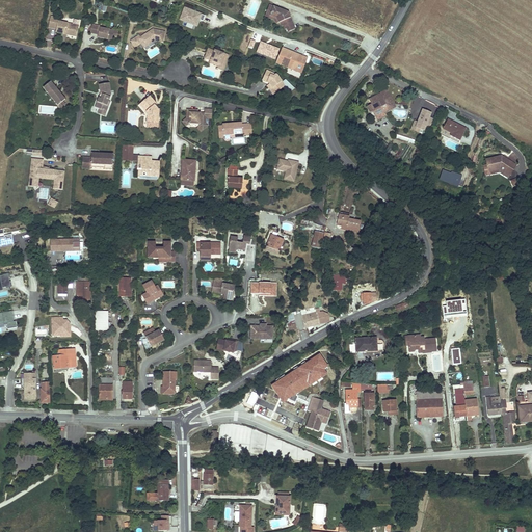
[(270,5),(268,10),(273,14),(272,16),(278,18),(281,22),(283,21),(286,28),(288,27),(294,25),(290,16),(289,16),(288,14),(284,12),(285,11),(270,5)]
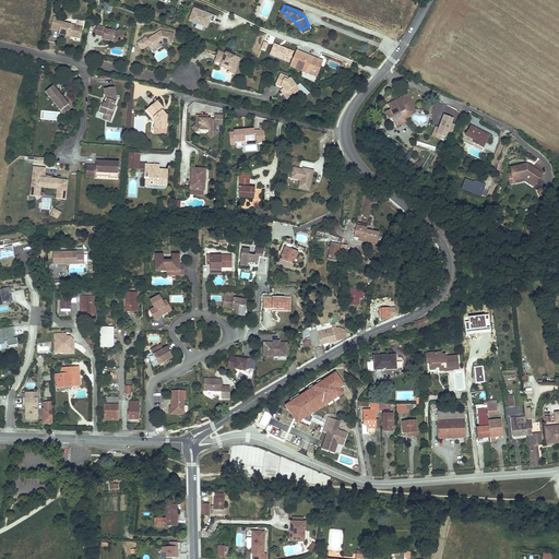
[(193,8),(189,20),(207,27),(210,21),(214,22),(215,16),(193,8)]
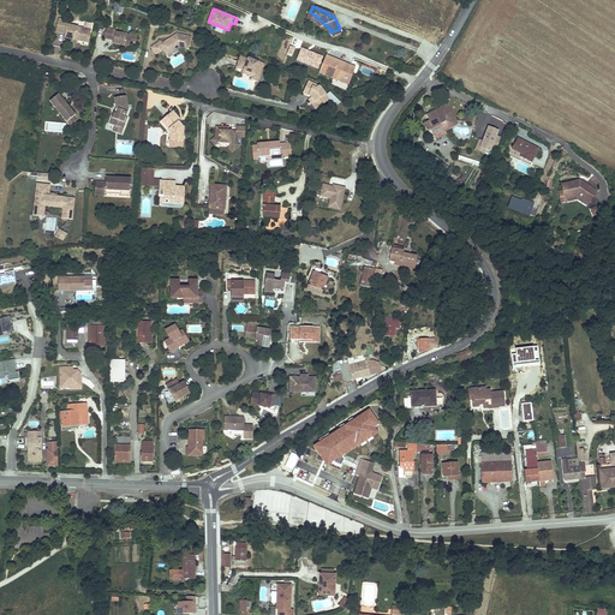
[(316,16),(310,12),(308,17),(317,22),(320,28),(324,25),(322,21),(315,18),(316,16)]
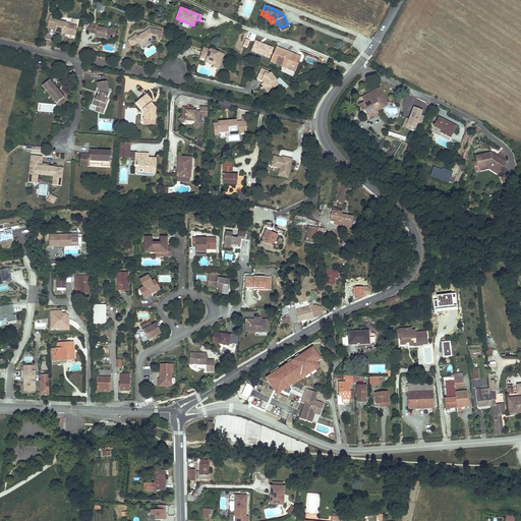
[(58,18),(50,17),(48,29),(56,30),(55,33),(63,35),(63,34),(66,35),(66,36),(75,38),(77,29),(71,27),(71,25),(57,22),(58,18)]
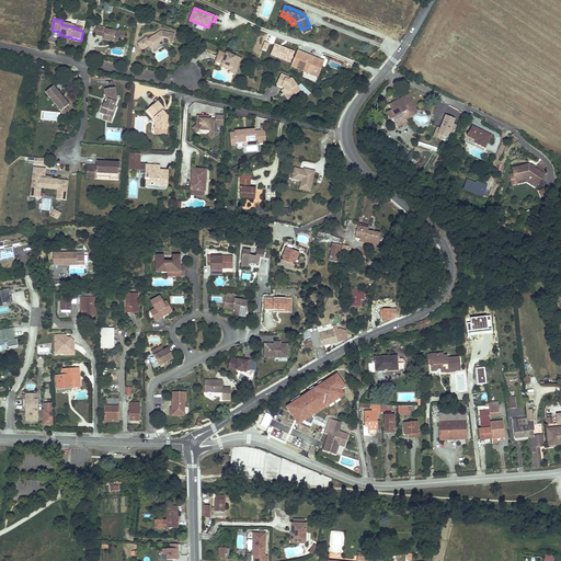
[(105,29),(98,27),(95,36),(104,37),(103,41),(118,44),(119,41),(121,34),(105,31),(105,29)]
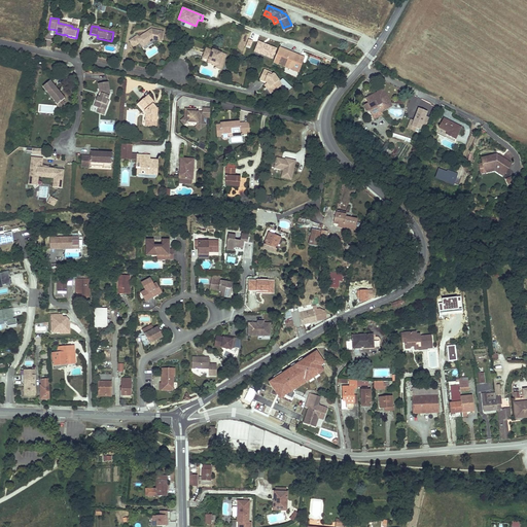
[(138,36),(130,42),(134,48),(140,44),(143,42),(145,46),(153,41),(162,43),(164,33),(151,31),(139,38),(138,36)]
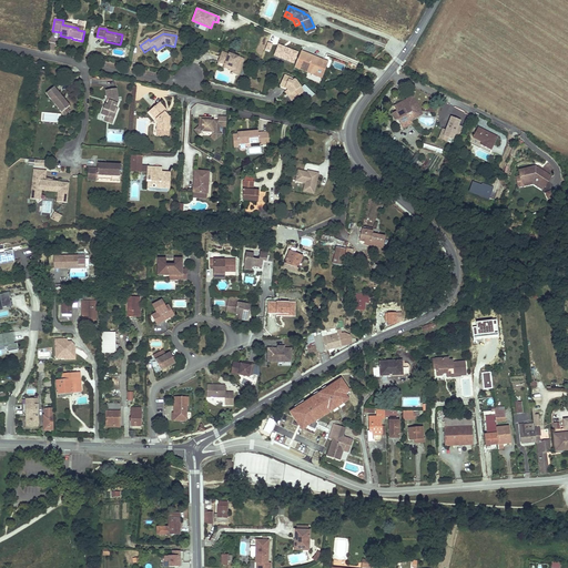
[(323,60),(302,51),(295,68),(322,78),(325,70),(320,68),(323,60)]
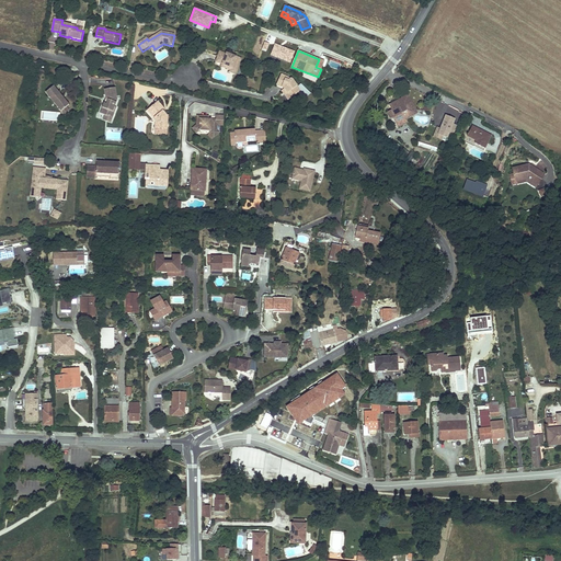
[(227,55),(220,53),(216,63),(221,65),(232,69),(231,71),(230,72),(230,73),(236,76),(241,60),(237,58),(236,60),(226,57),(227,55)]
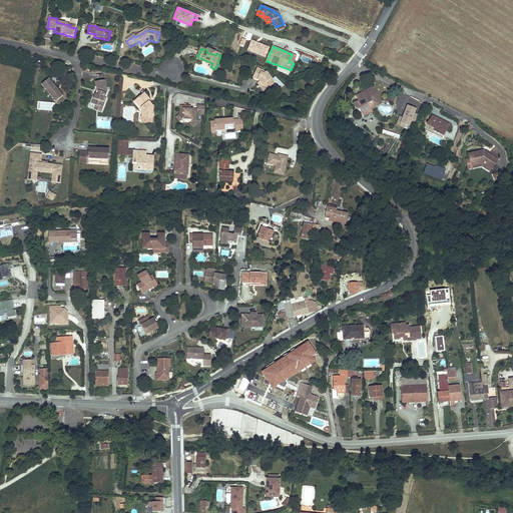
[(284,85),(276,78),(272,80),(267,73),(264,74),(261,73),(262,71),(257,69),(252,79),(261,82),(267,90),(275,84),(279,89),(284,85)]
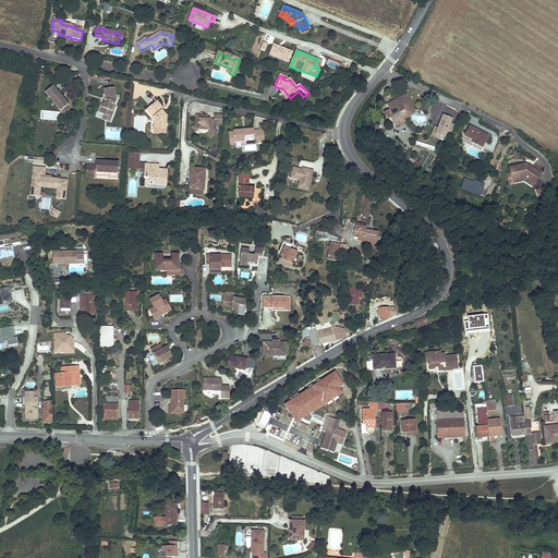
[(56,85),(47,92),(62,110),(68,107),(70,104),(67,99),(65,99),(63,97),(64,97),(56,85)]
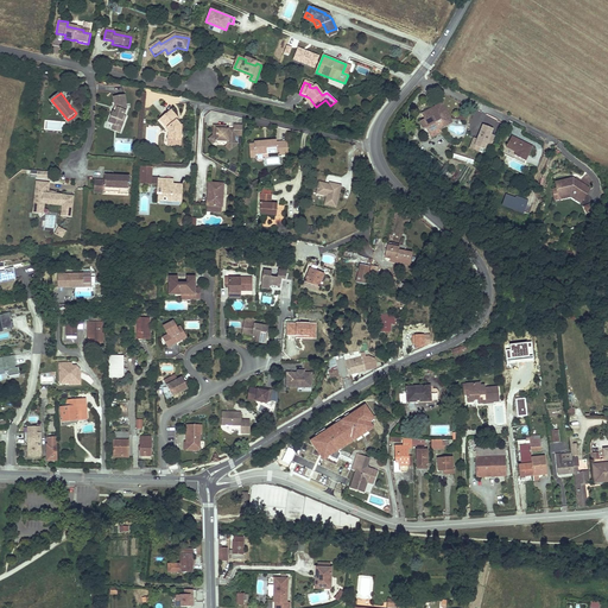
[(126,96),(114,97),(115,107),(118,108),(116,113),(114,112),(109,124),(119,127),(120,121),(121,121),(125,122),(127,116),(125,116),(128,109),(126,96)]
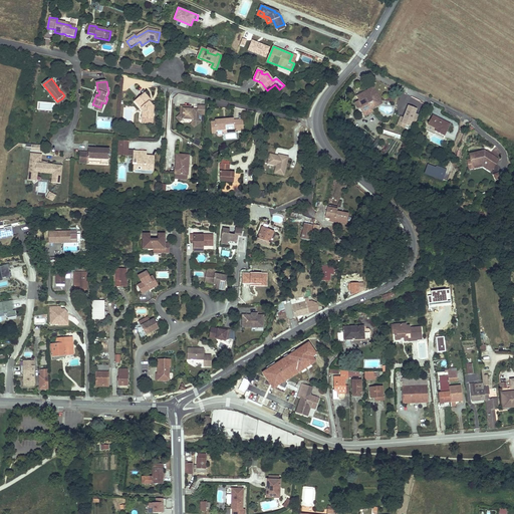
[(261,82),(258,84),(264,92),(267,90),(261,82)]
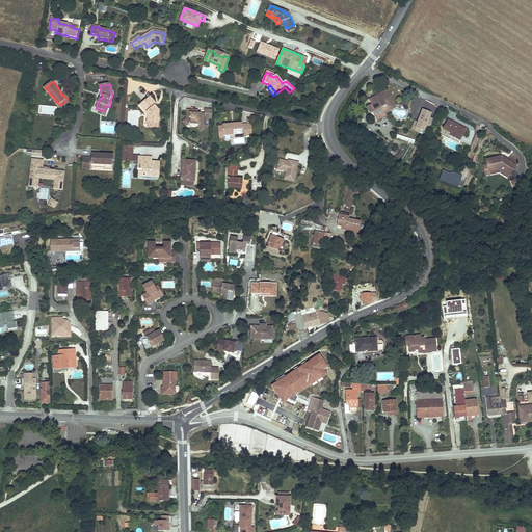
[(373,112),(377,120),(386,114),(384,113),(382,109),(393,104),(389,96),(387,97),(384,91),(372,98),(374,103),(372,104),(367,107),(370,113),(373,112)]
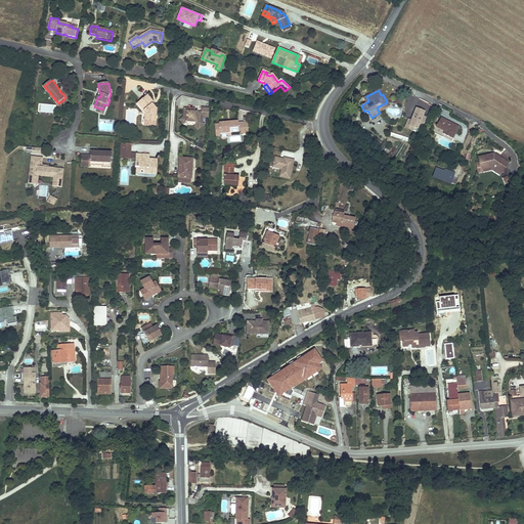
[(154,101),(146,94),(138,101),(144,108),(143,112),(145,114),(145,121),(151,121),(151,119),(155,116),(156,116),(157,106),(155,106),(154,106),(150,103),(151,103),(154,101)]
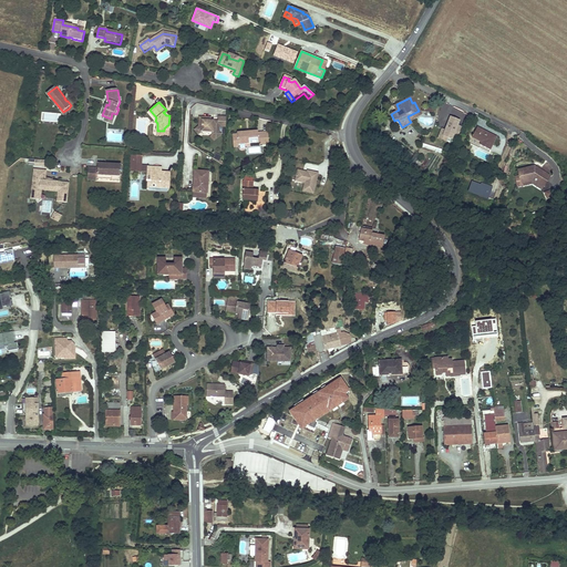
[(419,111),(408,116),(410,121),(421,114),(419,111)]
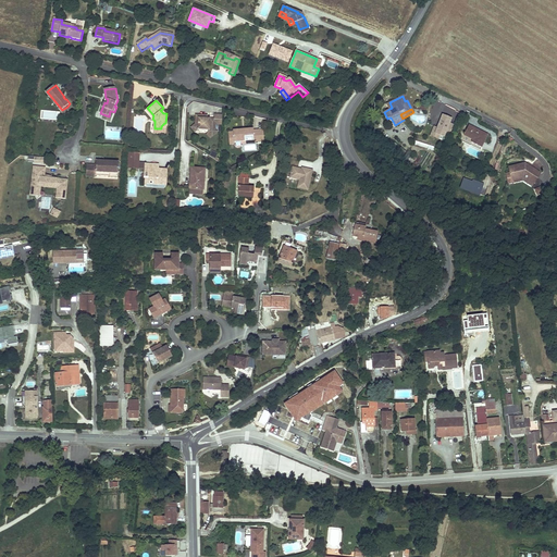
[(190,127),(195,132),(198,130),(209,131),(209,133),(212,136),(217,132),(214,128),(215,127),(215,124),(222,125),(222,115),(214,114),(214,119),(207,119),(207,115),(196,115),(195,124),(190,127)]
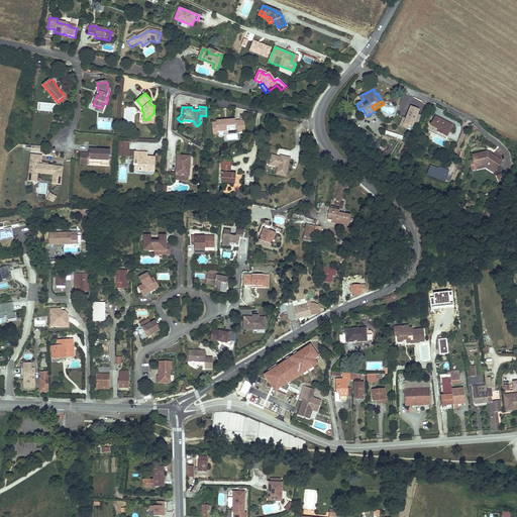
[(417,114),(419,110),(411,107),(406,119),(404,123),(408,125),(412,126),(413,123),(417,114)]
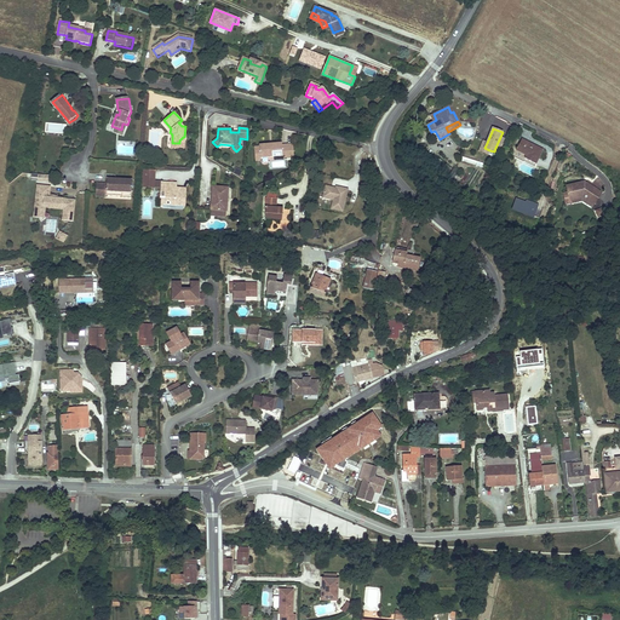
[(543,150),(522,139),(516,150),(527,155),(524,159),(535,165),(543,150)]
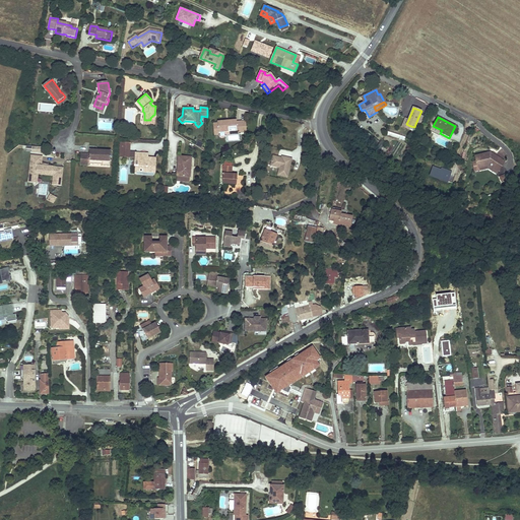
[(226,120),(218,120),(218,122),(213,122),(213,133),(218,133),(218,131),(236,131),(236,132),(246,132),(245,121),(237,121),(236,119),(229,120),(229,121),(226,121),(226,120)]
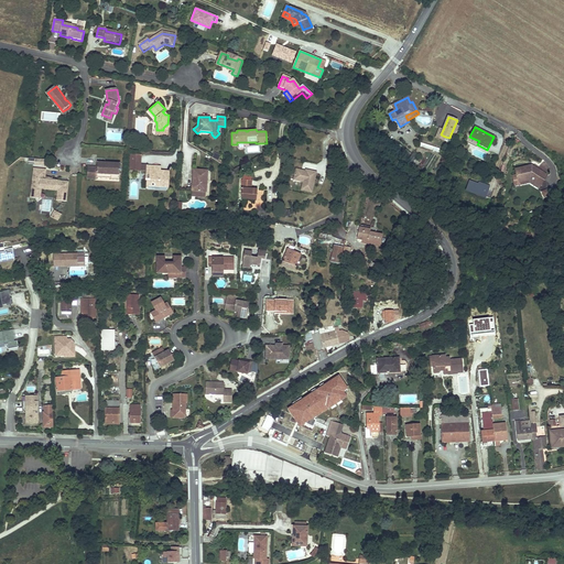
[(441,134),(443,130),(440,129),(436,138),(444,141),(445,137),(441,134)]
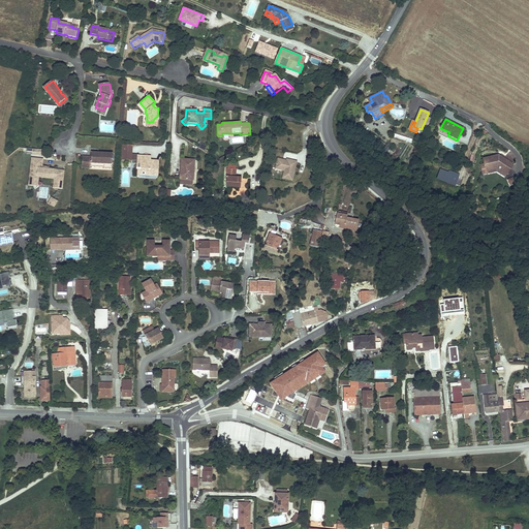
[(396,134),(395,137),(413,143),(414,139),(396,134)]
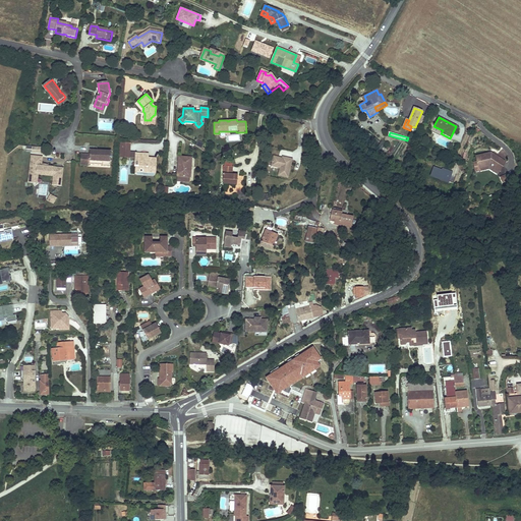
[(128,158),(130,145),(121,143),(120,154),(118,154),(118,158),(128,158)]
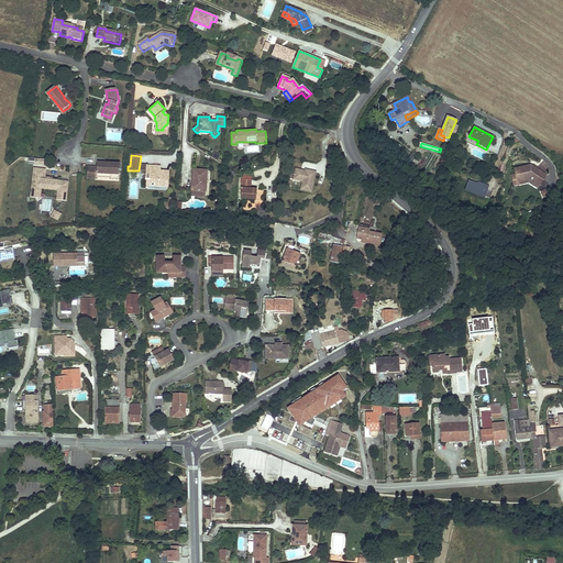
[(112,178),(112,179),(120,180),(121,163),(107,163),(107,164),(103,164),(103,163),(99,163),(99,167),(89,167),(89,178),(98,179),(98,177),(98,175),(112,175),(112,178)]
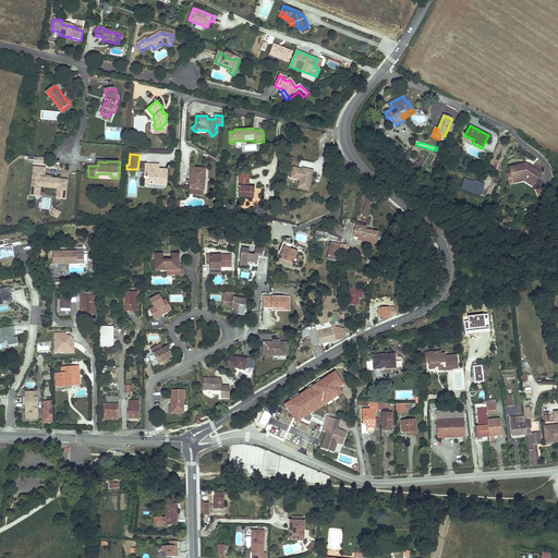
[(522,165),(513,166),(513,172),(514,179),(525,178),(535,184),(542,173),(530,166),(530,165),(529,165),(528,165),(528,166),(526,166),(522,167),(522,165)]
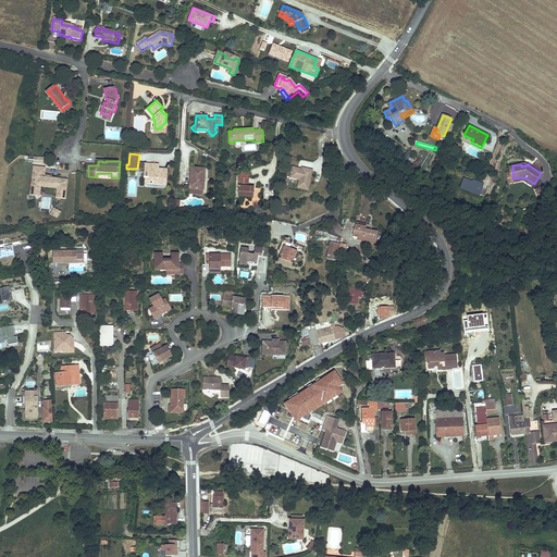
[(150,170),(150,165),(145,165),(145,173),(147,173),(149,173),(148,180),(148,182),(152,182),(152,186),(160,186),(160,185),(165,185),(166,170),(161,170),(161,172),(158,172),(158,170),(150,170)]
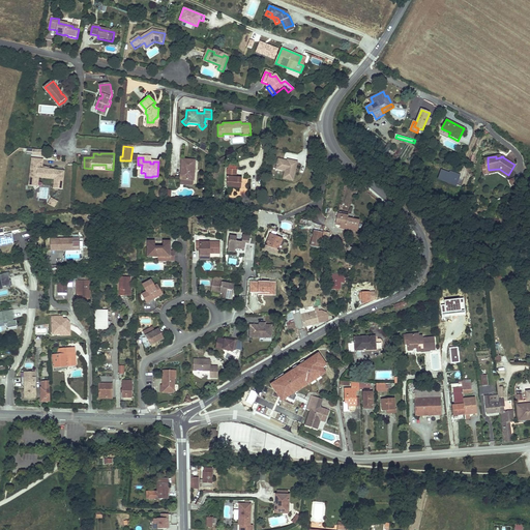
[(65,187),(65,169),(52,169),(51,169),(50,170),(47,170),(47,168),(45,168),(45,167),(45,159),(33,158),(32,181),(39,181),(39,175),(43,175),(45,177),(49,178),(50,176),(58,176),(57,187),(65,187)]
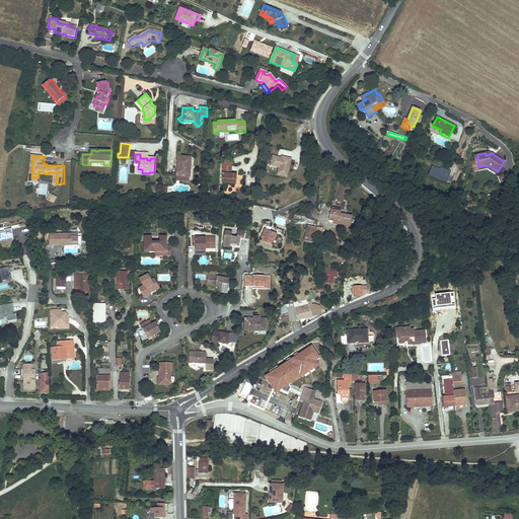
[(190,176),(191,157),(178,156),(176,175),(182,175),(182,179),(189,179),(189,176),(190,176)]
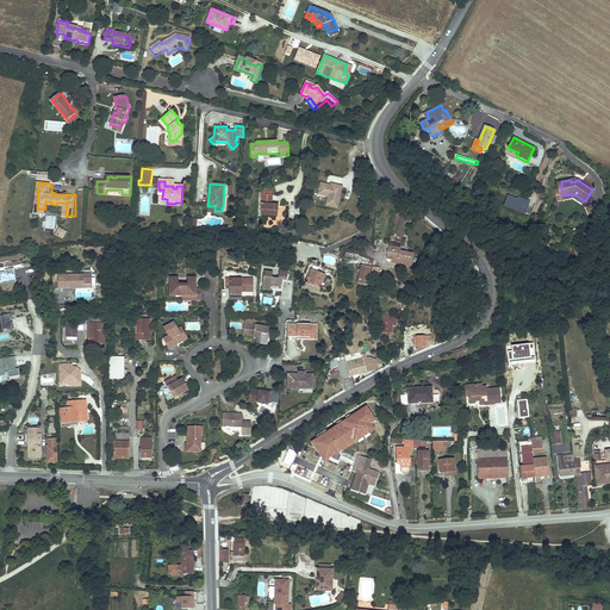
[(342,187),(337,186),(336,187),(330,186),(321,184),(318,192),(325,194),(328,198),(325,206),(337,209),(342,187)]
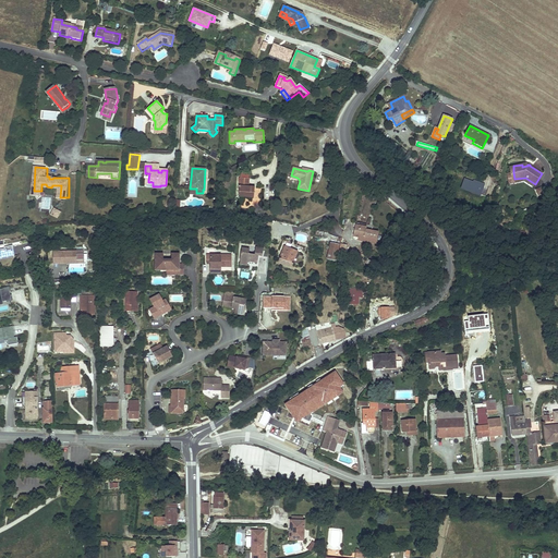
[(513,172),(511,172),(511,182),(525,181),(534,186),(535,184),(525,178),(514,179),(513,172)]
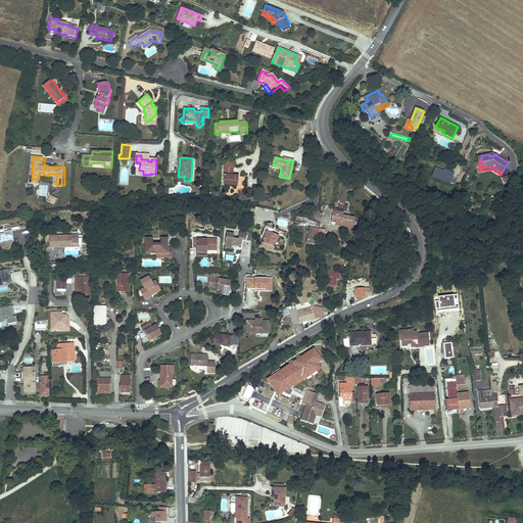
[(436,162),(432,175),(455,184),(458,175),(446,171),(447,167),(436,162)]
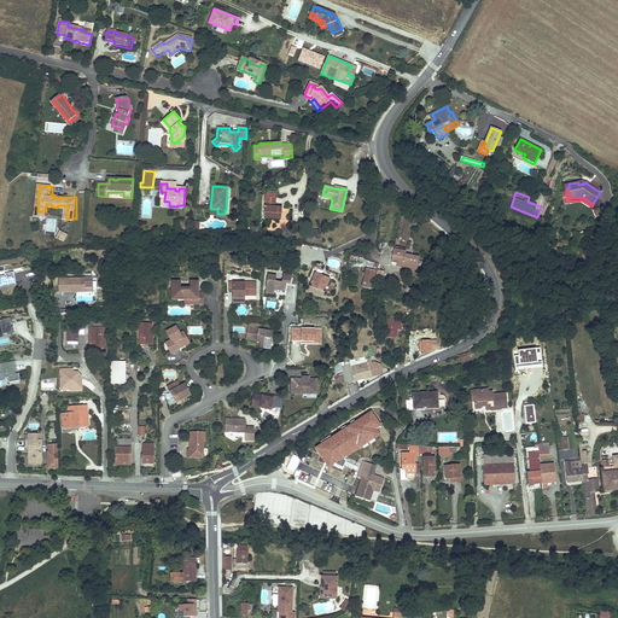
[(274,207),(275,198),(266,197),(264,216),(264,217),(270,219),(281,220),(281,208),(274,207)]
